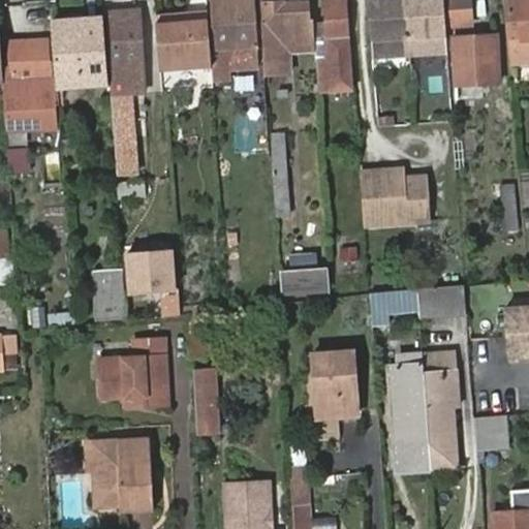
[(252,0),(211,0),(216,81),(231,80),(231,67),(257,66),(252,0)]
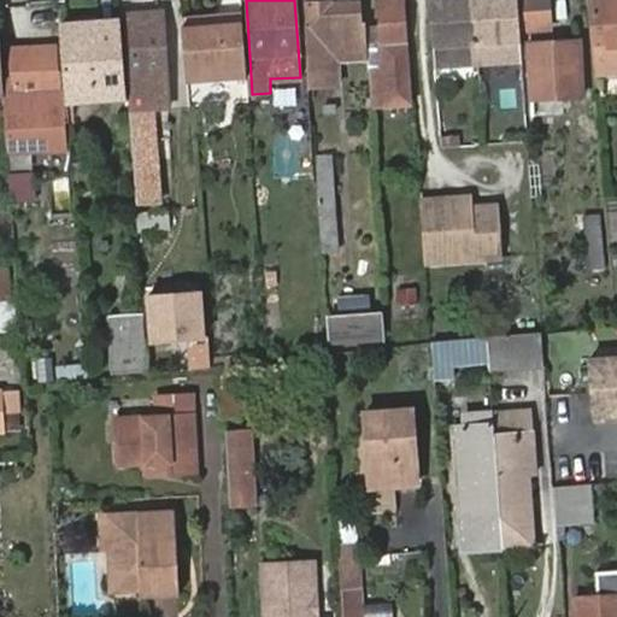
[(403,0),(380,0),(378,0),(380,25),(365,25),(370,109),(410,106),(407,62),(403,0)]
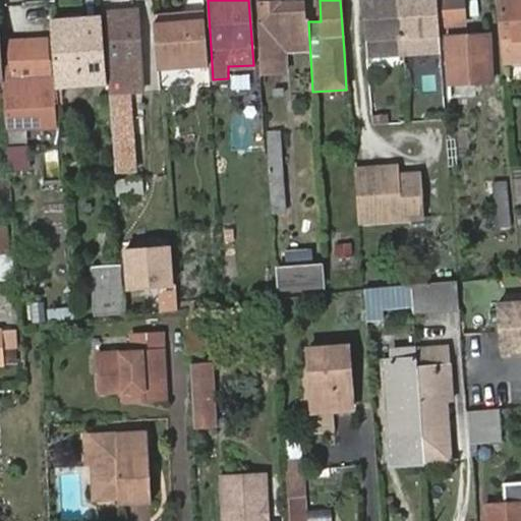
[(441,50),(438,0),(362,0),(367,54),(441,50)]
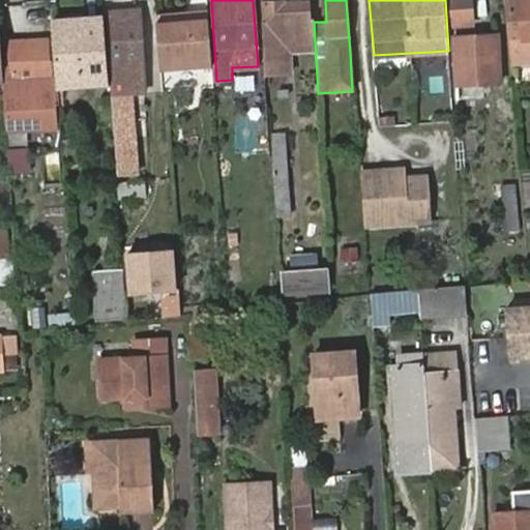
[(529,0),(506,0),(512,62),(529,59),(529,0)]
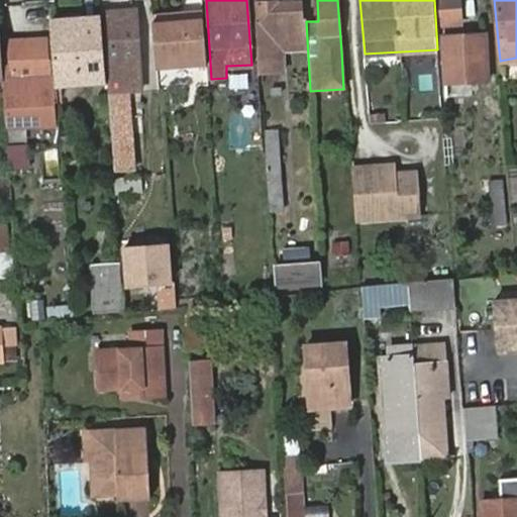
[(257,4),(261,40),(263,73),(287,71),(286,54),(304,52),(301,3),(278,5),(278,3),(257,4)]
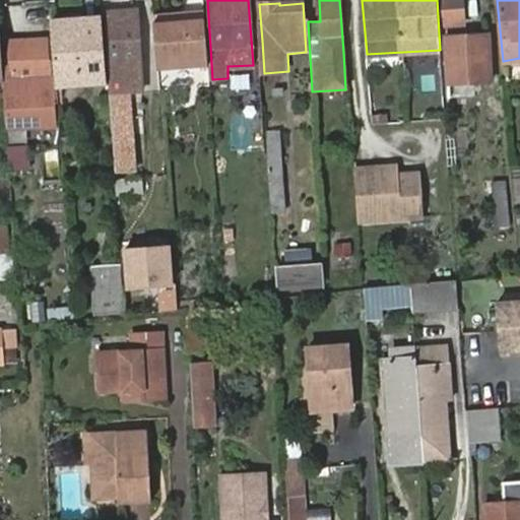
[(154,28),(158,64),(173,63),(201,61),(200,46),(197,5),(154,8),(156,28),(154,28)]
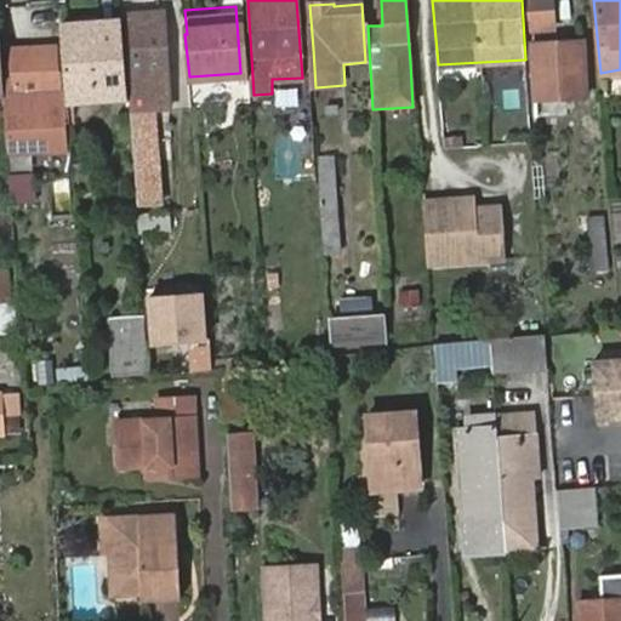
[(159,13),(127,15),(131,61),(135,110),(143,205),(159,204),(152,109),(170,108),(165,58),(163,12),(159,13)]
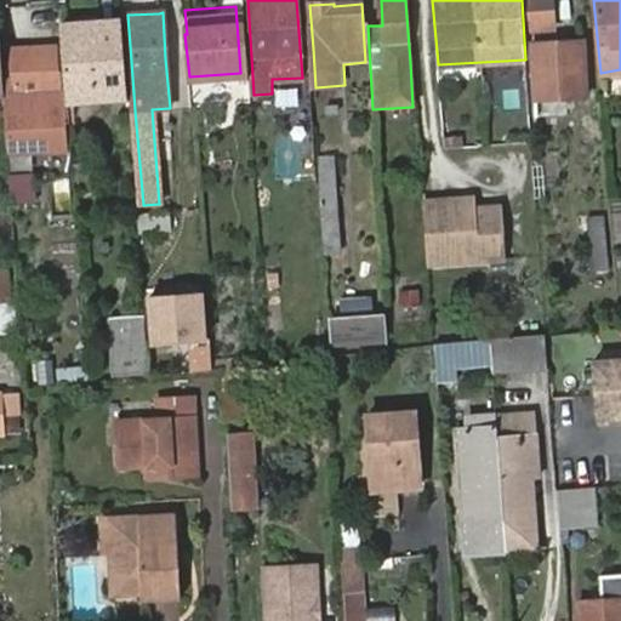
[(121,22),(61,26),(67,98),(127,93),(121,22)]
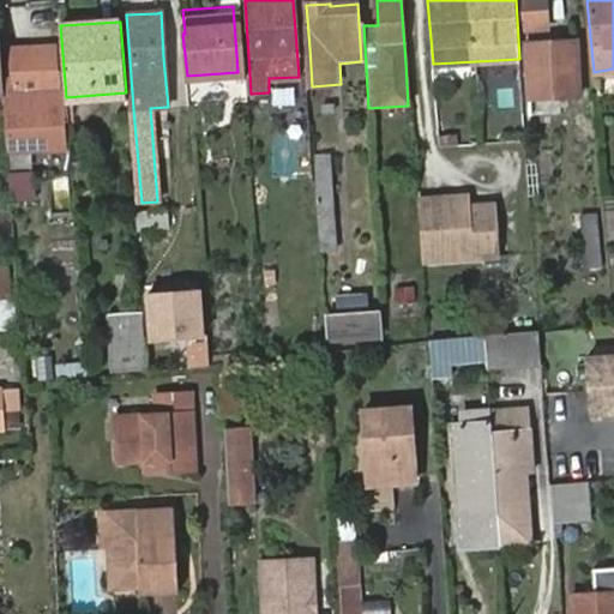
[(527,42),(529,83),(531,115),(561,114),(560,95),(578,94),(577,80),(575,40),(527,42)]
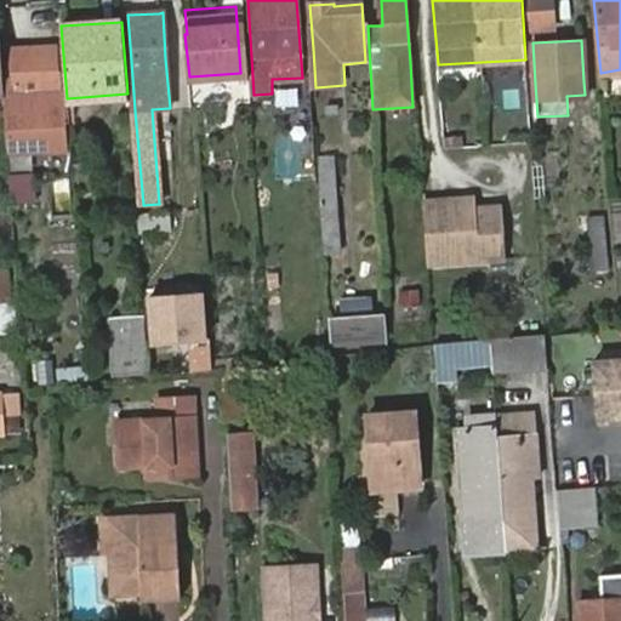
[(15,51),(18,95),(23,93),(26,121),(64,118),(63,90),(62,72),(56,72),(55,49),(15,51)]
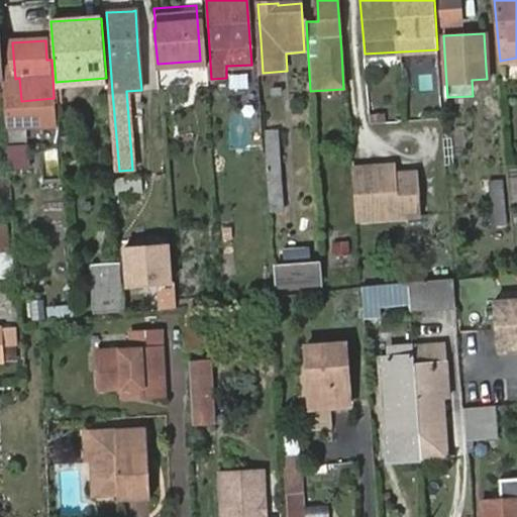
[(288,209),(277,128),(261,130),(272,211),(288,209)]
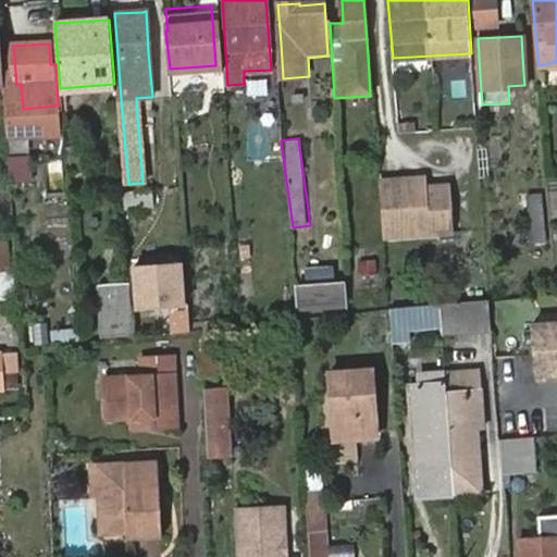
[(32,153),(8,158),(13,184),(36,180),(32,153)]
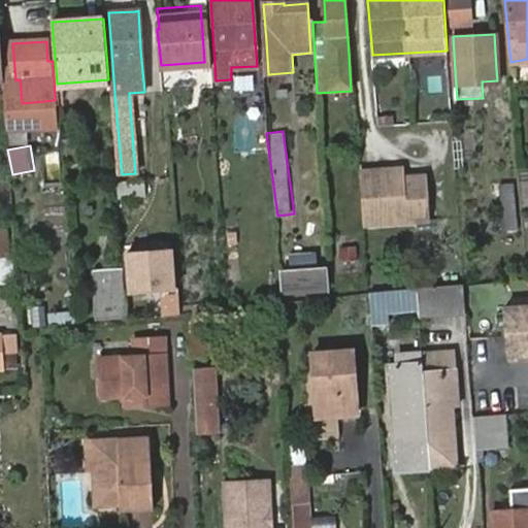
[(43,184),(60,184),(60,152),(43,152),(43,184)]
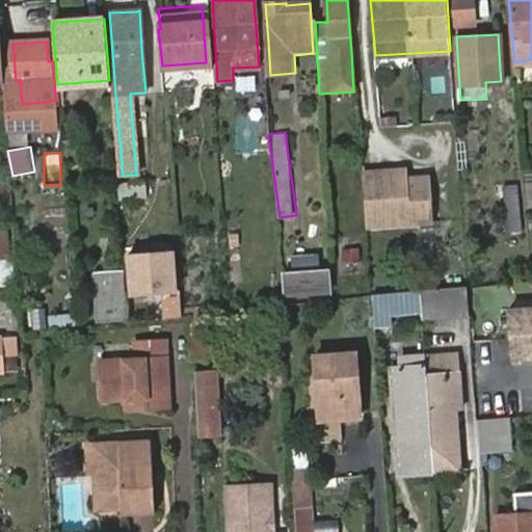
[(407,166),(362,169),(366,230),(434,224),(430,174),(408,176),(407,166)]
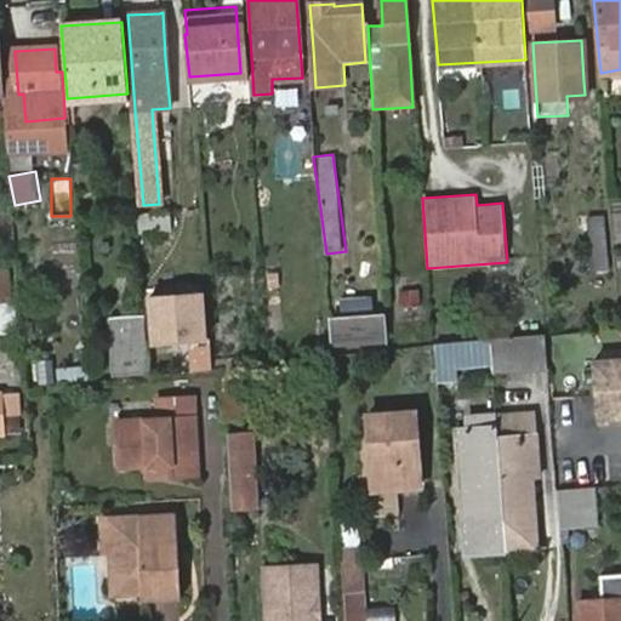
[(141,235),(175,231),(171,209),(137,214),(141,235)]
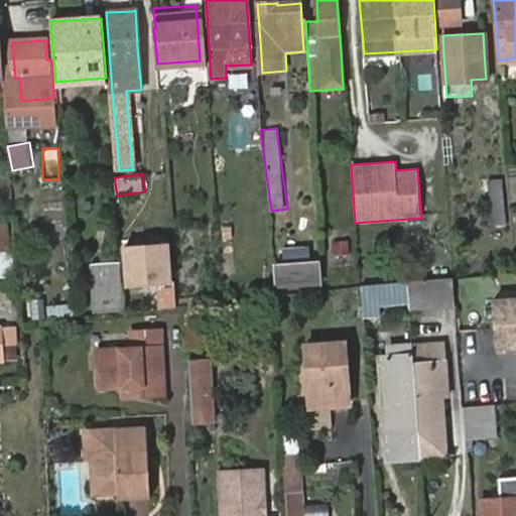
[(491,225),(506,224),(504,178),(489,179),(491,225)]
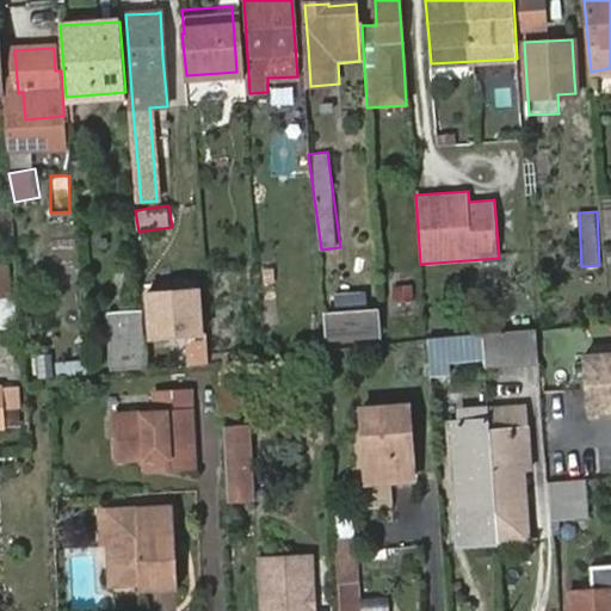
[(16,265),(0,264),(0,327),(14,328),(16,265)]
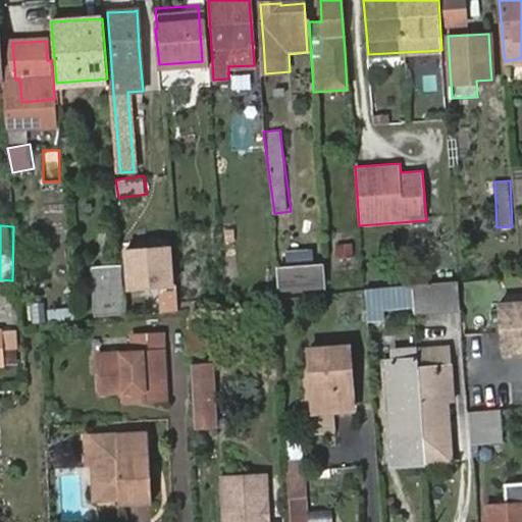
[(335,244),(337,259),(355,258),(353,242),(335,244)]
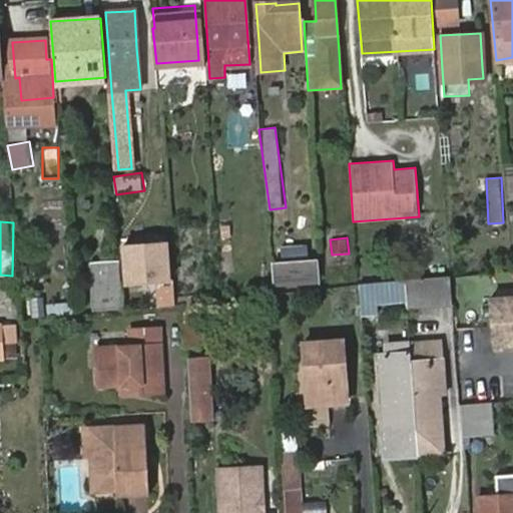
[(168,240),(120,244),(121,260),(121,264),(123,286),(172,283),(168,240)]
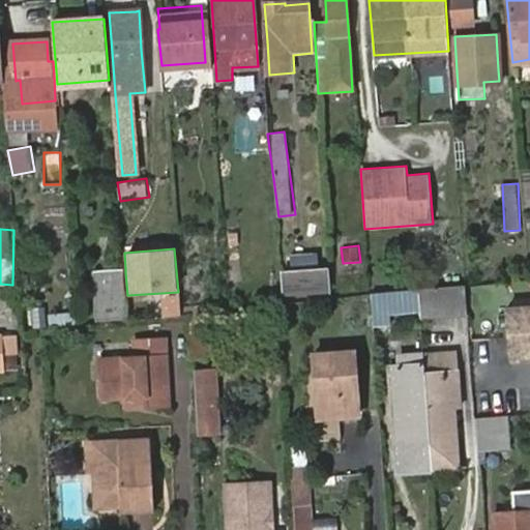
[(286,268),(318,268),(318,257),(286,257),(286,268)]
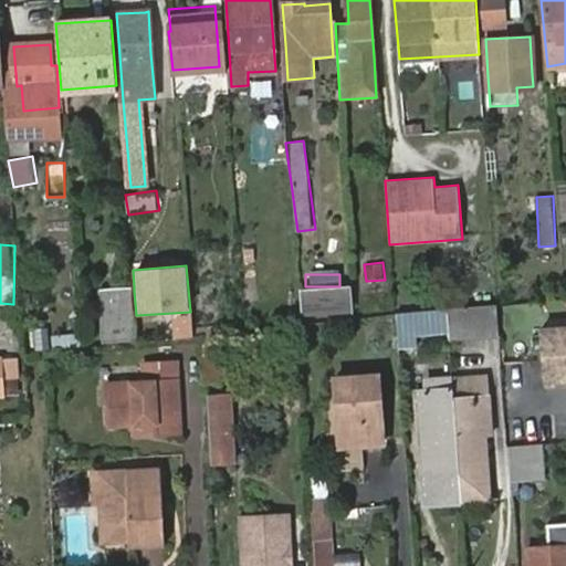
[(134,291),(134,286),(104,289),(108,341),(138,338),(136,315),(134,291)]
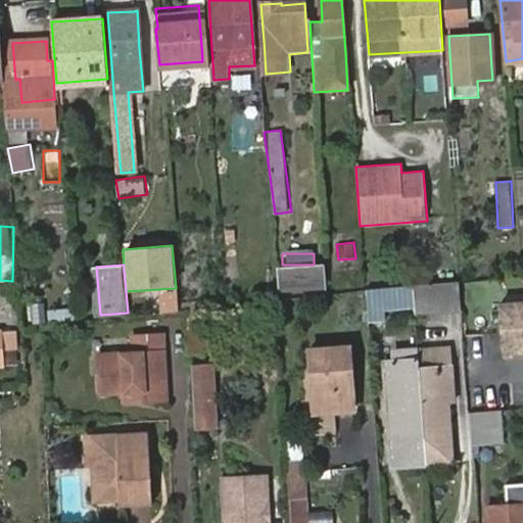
[(279,266),(280,292),(328,292),(328,265),(279,266)]
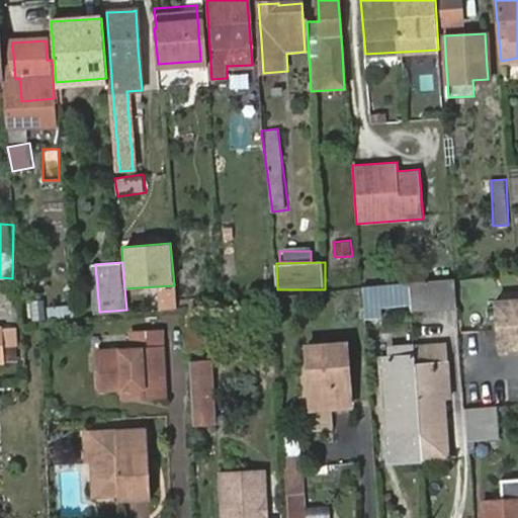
[(455,278),(409,282),(410,304),(411,314),(458,310),(455,278)]
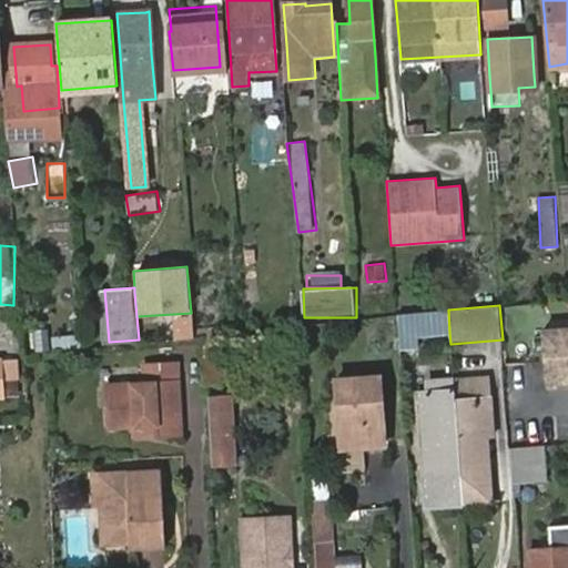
[(449,333),(448,310),(398,314),(401,350),(421,347),(419,336),(449,333)]
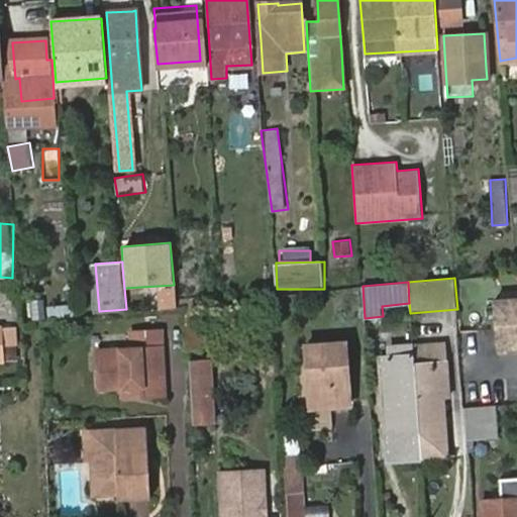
[(516,298),(492,301),(498,353),(516,350),(516,298)]
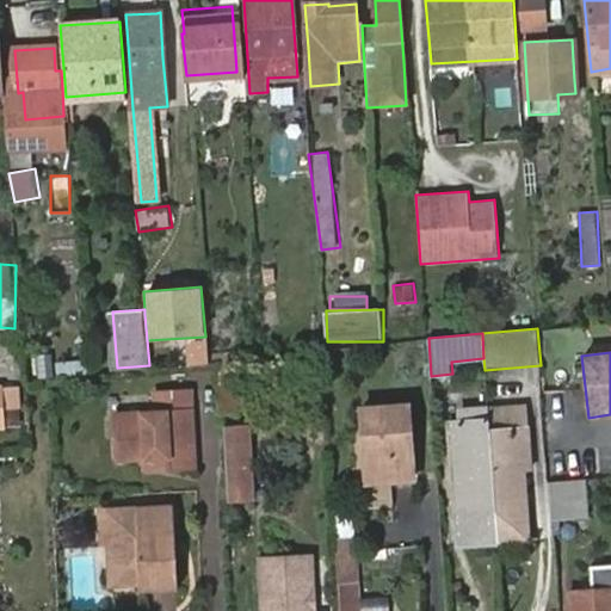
[(59,380),(86,374),(82,357),(55,363),(59,380)]
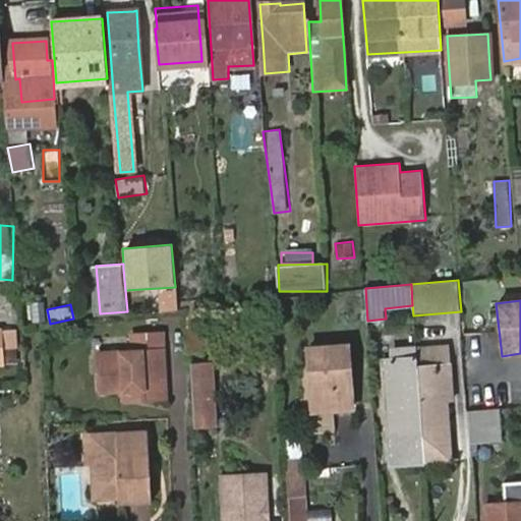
[(0,365),(8,365),(6,332),(0,331),(0,365)]
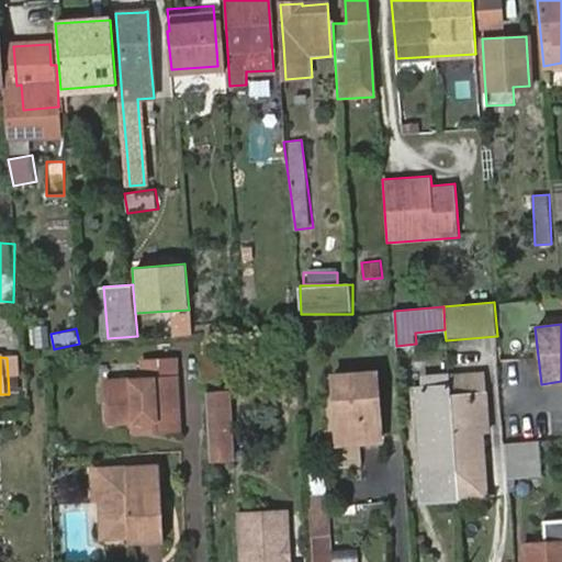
[(7,358),(9,394),(22,393),(20,357),(7,358)]
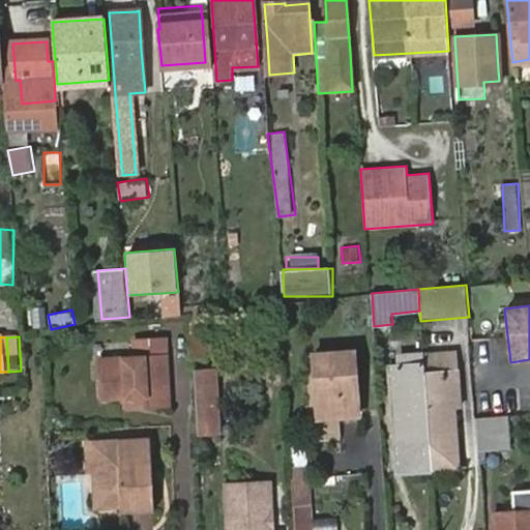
[(143,398),(144,406),(168,405),(164,340),(131,343),(133,359),(97,362),(99,402),(123,400),(143,398)]
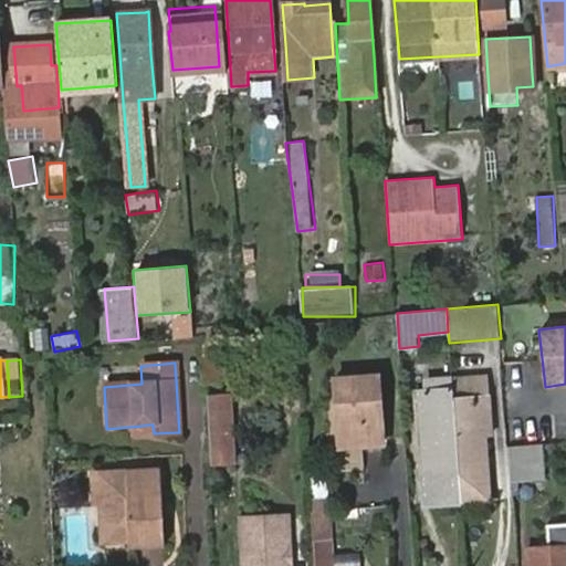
[(435,500),(462,498),(451,373),(428,376),(429,387),(418,389),(422,437),(430,436),(435,500)]
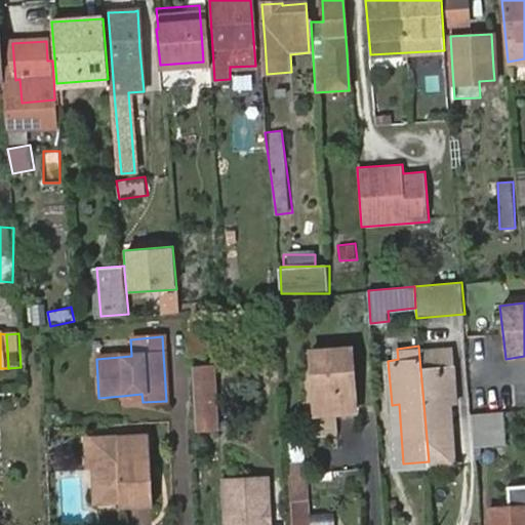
[(455,346),(418,346),(429,461),(429,468),(460,466),(454,407),(461,406),(455,346)]
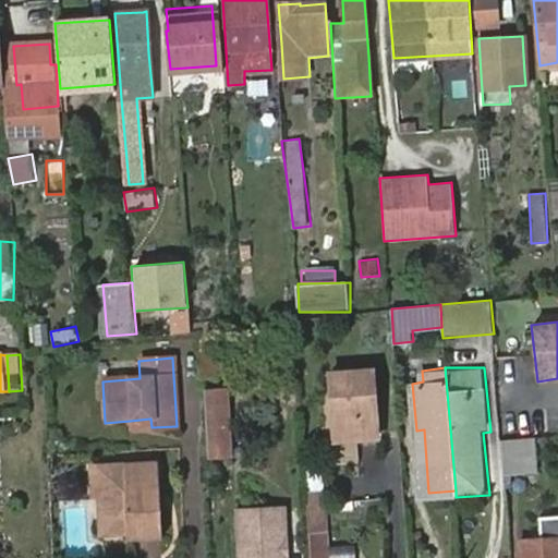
[(330,373),(335,438),(378,436),(374,370),(330,373)]
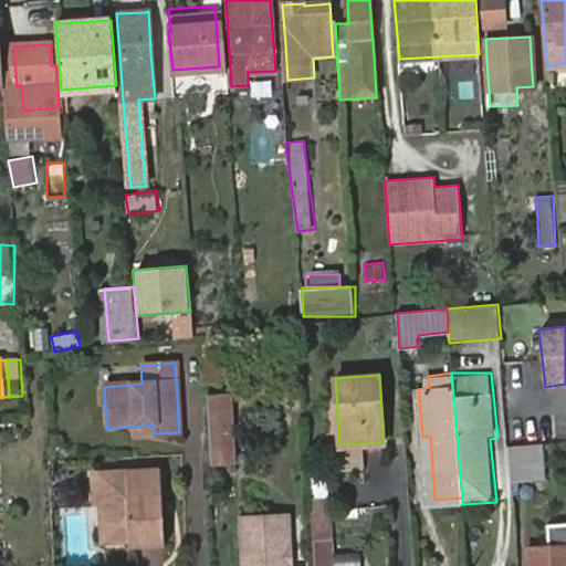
[(209,464),(236,464),(237,394),(210,394),(209,464)]
